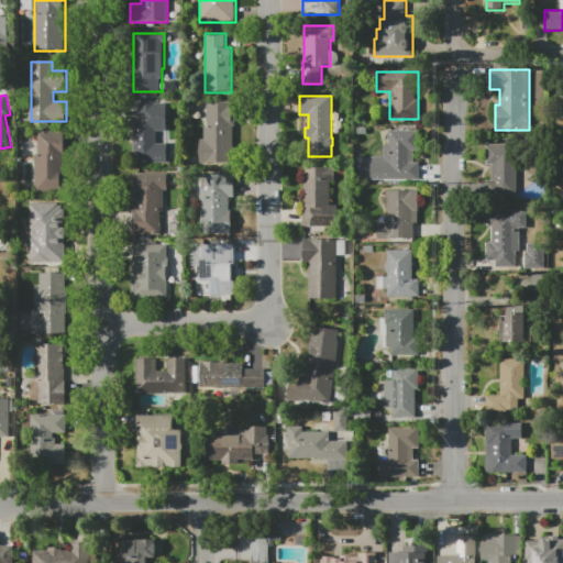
[(138,103),(167,103),(167,131),(157,131),(157,161),(131,161),(131,118),(138,118),(138,103)]
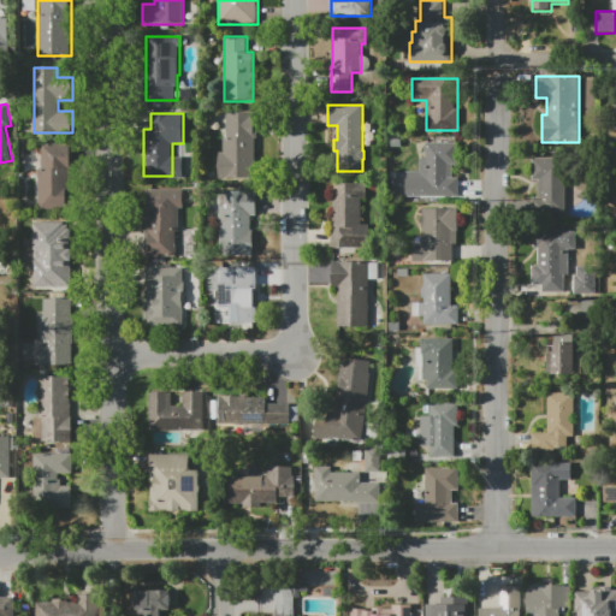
[(224,178),(224,134),(226,134),(226,113),(256,113),(256,138),(255,138),(255,178),(224,178)]
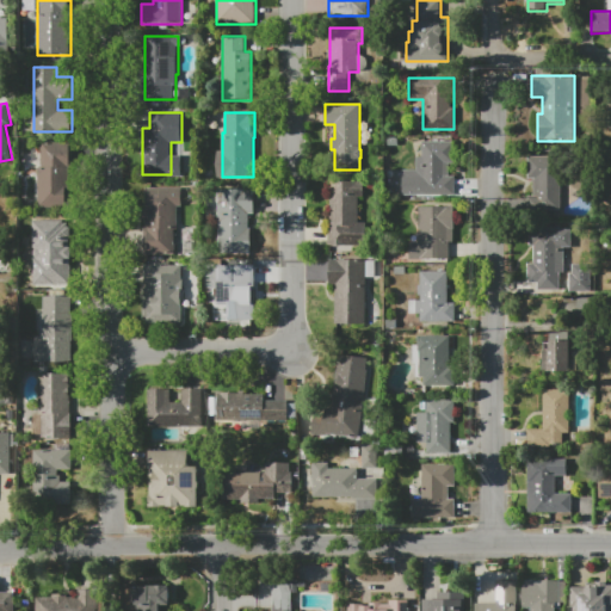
[(423,141),(456,141),(456,164),(450,164),(450,177),(446,177),(446,196),(421,196),(421,177),(419,177),(419,156),(423,156),(423,141)]
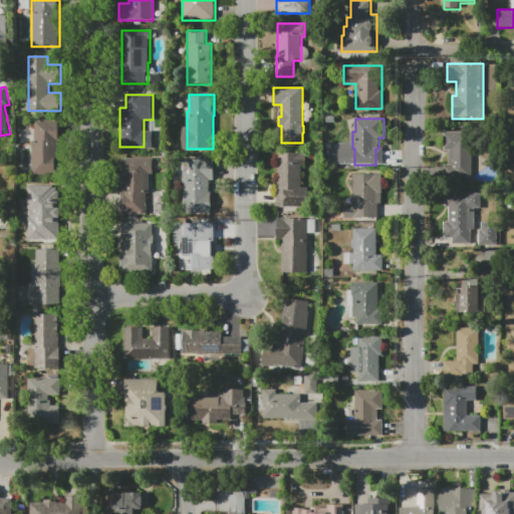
[(32,119),(60,119),(60,175),(32,175),(32,119)]
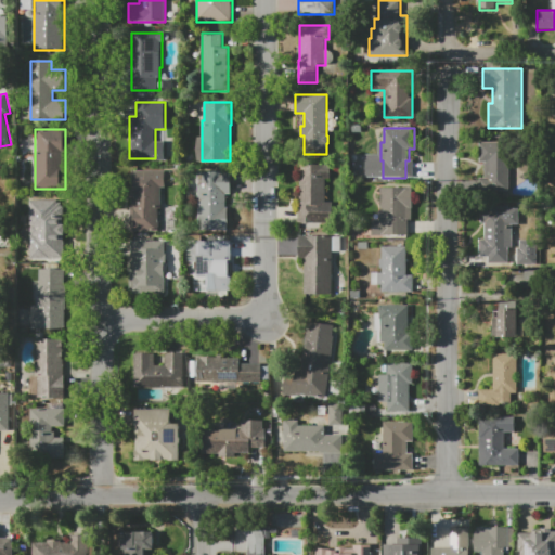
[(510,191),(478,191),(478,178),(482,178),(482,163),(478,163),(478,142),(510,142),(510,191)]
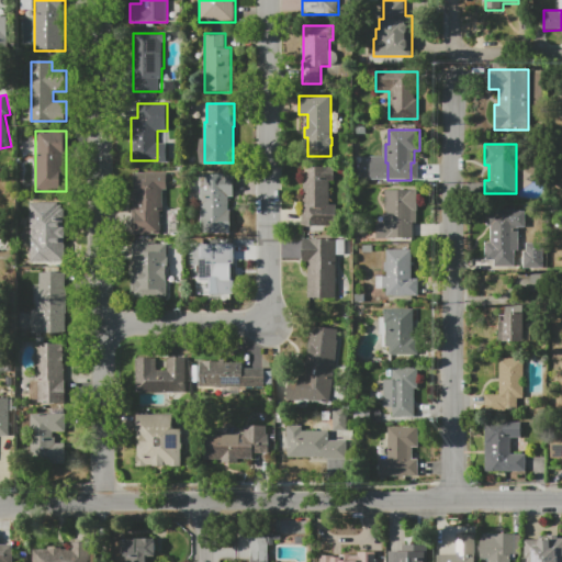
[(302,226),(302,166),(335,166),(335,181),(329,181),(329,204),(337,204),(337,226),(302,226)]
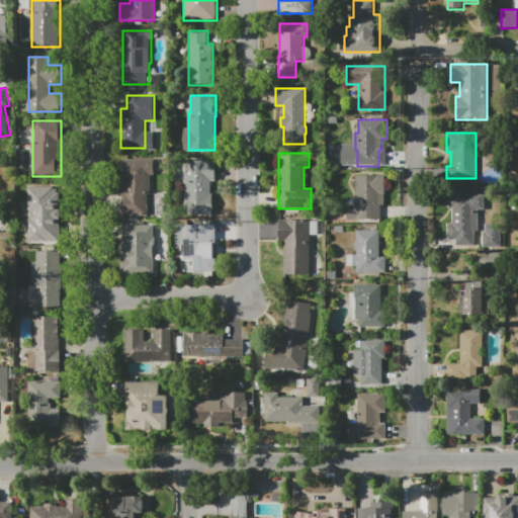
[(123,159),(155,159),(155,175),(151,175),(151,195),(149,195),(149,216),(121,216),(121,193),(123,193),(123,186),(121,186),(121,177),(123,177),(123,159)]
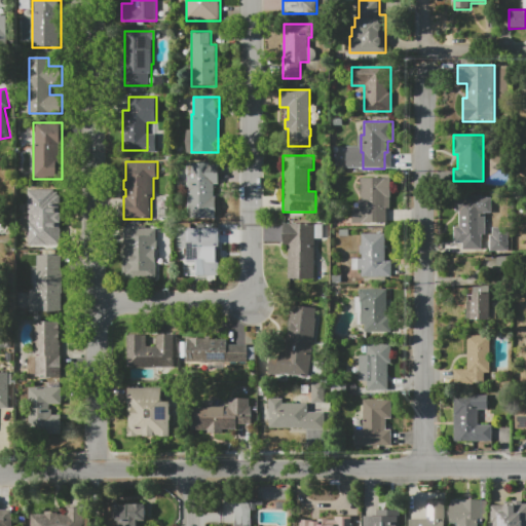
[(188,163),(219,163),(219,184),(215,184),(215,196),(217,196),(217,219),(188,219),(188,163)]
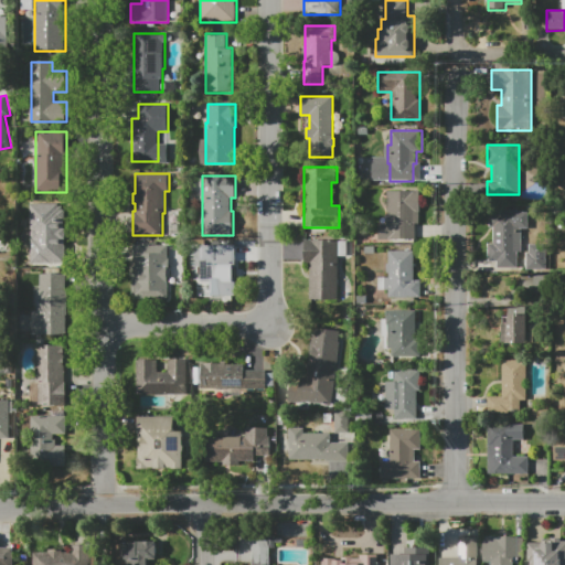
[(386,192),(419,192),(419,223),(415,223),(415,245),(394,245),(394,241),(379,241),(379,224),(386,224),(386,192)]
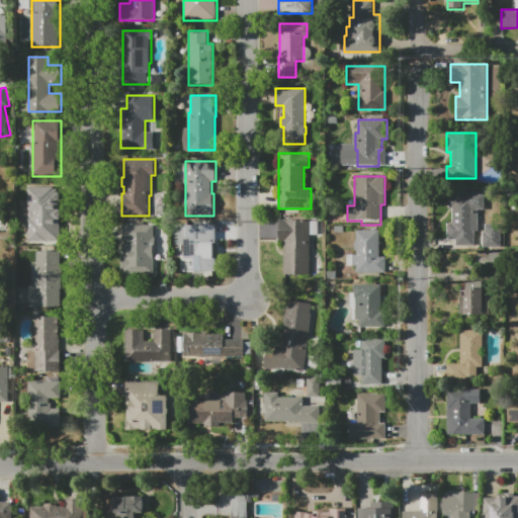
[(26,185),(54,185),(54,189),(58,189),(58,192),(61,192),(61,219),(59,219),(59,225),(61,225),(61,243),(26,243),(26,185)]
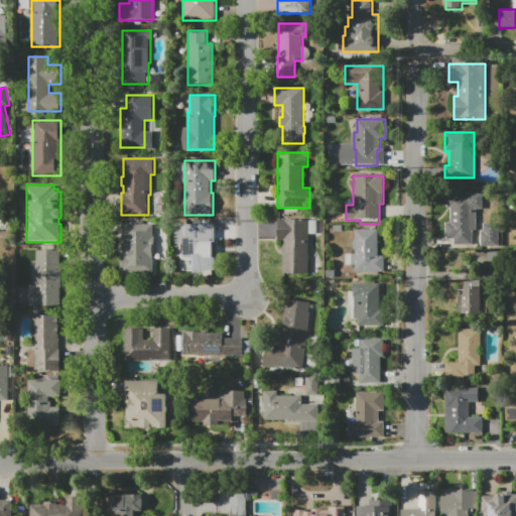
[(473,239),(445,239),(445,223),(450,223),(450,207),(446,207),(446,194),(455,194),(455,191),(474,191),(474,194),(483,194),(483,210),(476,210),(476,230),(473,230),(473,239)]
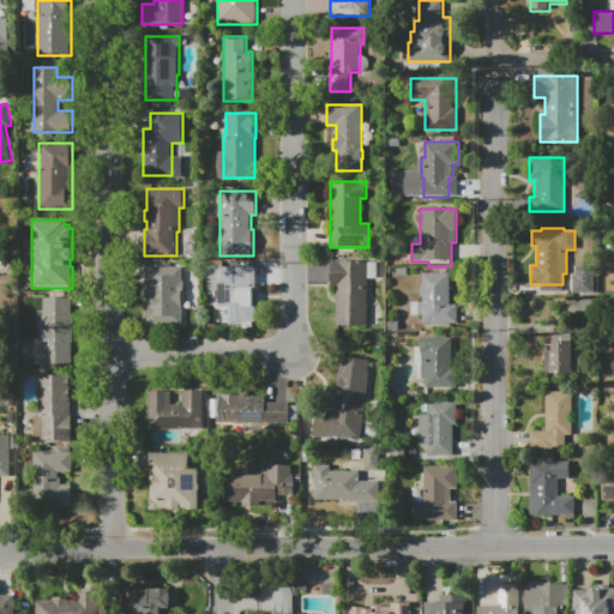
[(331,260),(377,260),(377,280),(367,280),(367,325),(336,325),(336,288),(331,288),(331,260)]
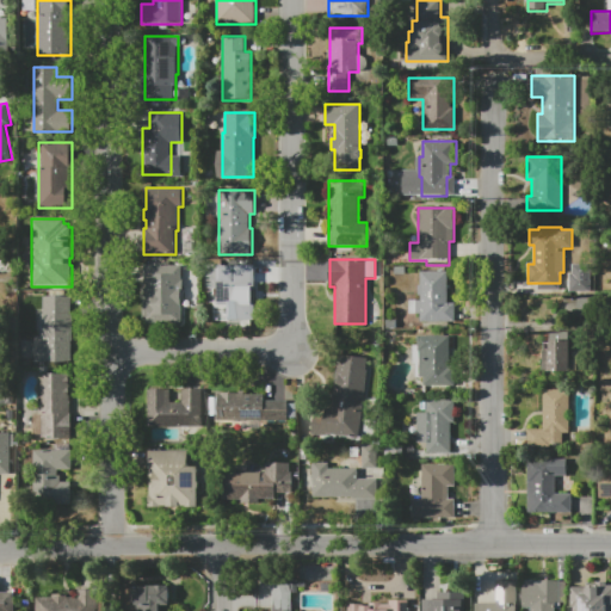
[(569,290),(588,291),(588,264),(569,264),(569,290)]
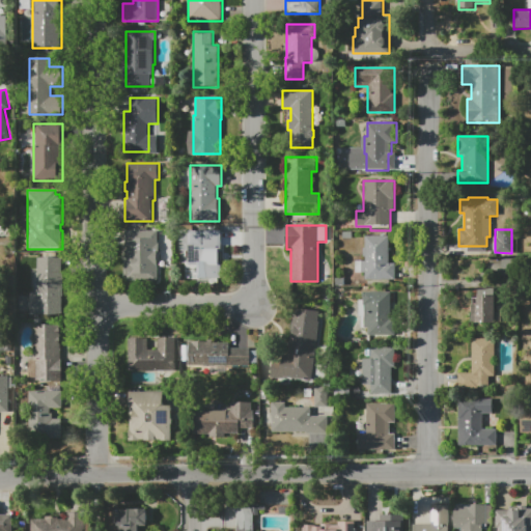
[(124,230),(158,230),(158,279),(124,279),(124,258),(136,258),(136,249),(124,249),(124,230)]
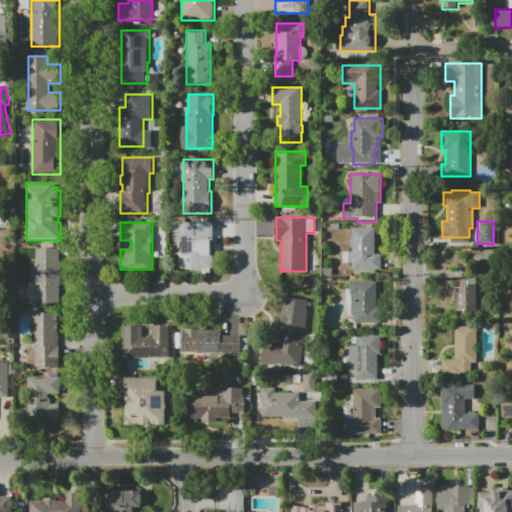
[(183,267),(183,222),(213,222),(213,238),(202,238),(202,248),(213,248),(213,267),(183,267)]
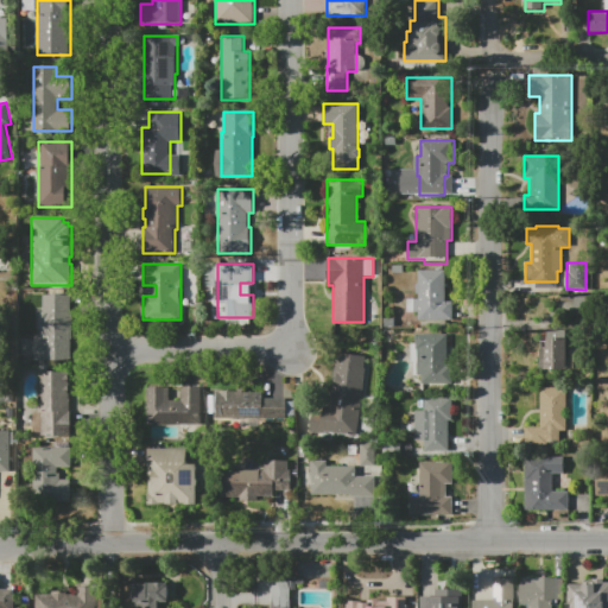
[(418,270),(445,270),(445,302),(453,302),(453,320),(418,320),(418,312),(407,312),(407,298),(418,298),(418,295),(416,295),(416,284),(418,284),(418,270)]
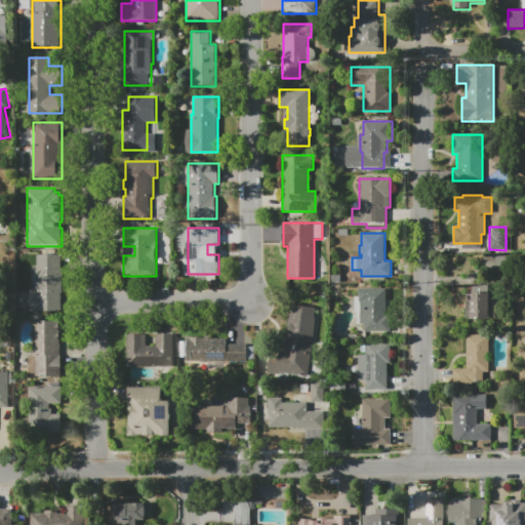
[(28,311),(28,288),(31,288),(31,284),(28,284),(28,267),(36,267),(36,250),(56,250),(56,254),(61,254),(61,269),(62,269),(62,292),(61,292),(61,311),(28,311)]
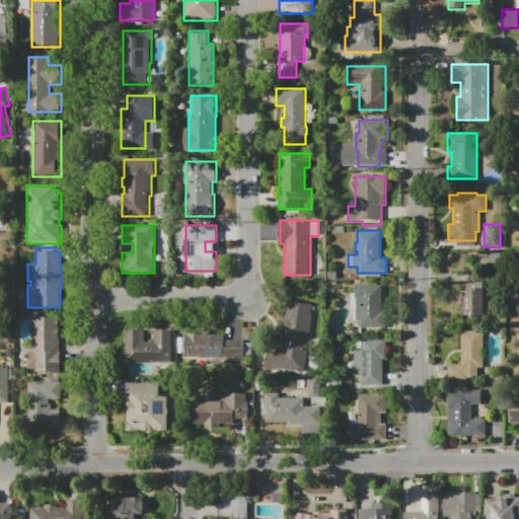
[(462,316),(462,291),(466,291),(466,282),(473,282),(473,274),(484,274),(484,316),(462,316)]
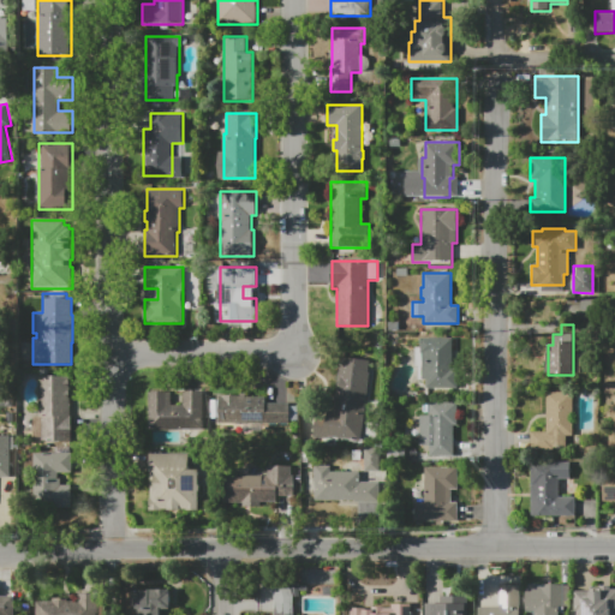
[(428,389),(428,380),(418,380),(418,365),(416,365),(416,347),(421,347),(421,338),(453,338),(453,369),(458,369),(458,389),(428,389)]
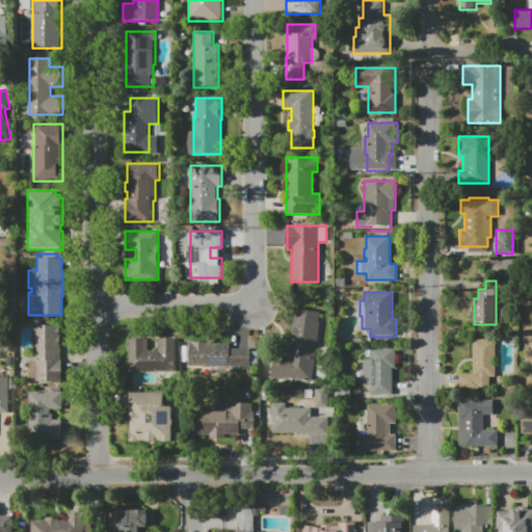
[(313,381),(282,377),(282,379),(272,378),(274,358),(283,360),(283,354),(289,355),(294,310),(321,313),(313,381)]
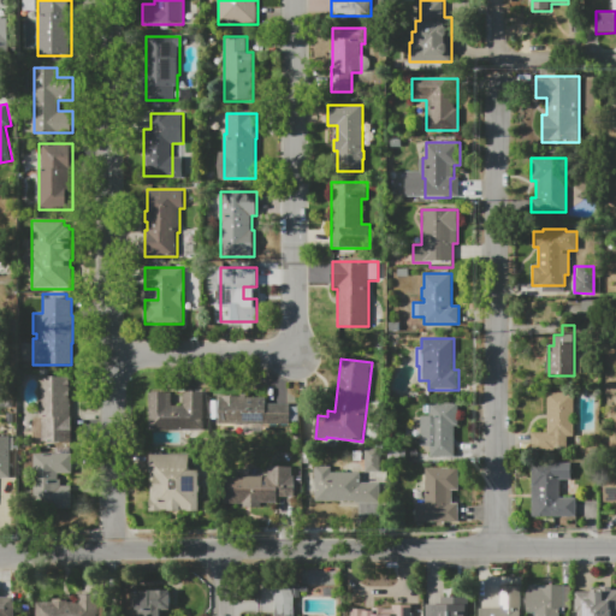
[(37,378),(72,378),(72,443),(37,443),(37,378)]
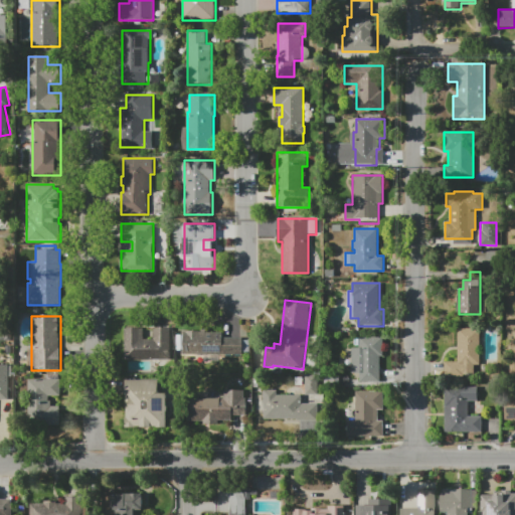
[(125,328),(144,328),(144,338),(154,338),(154,328),(172,328),(172,359),(125,359),(125,328)]
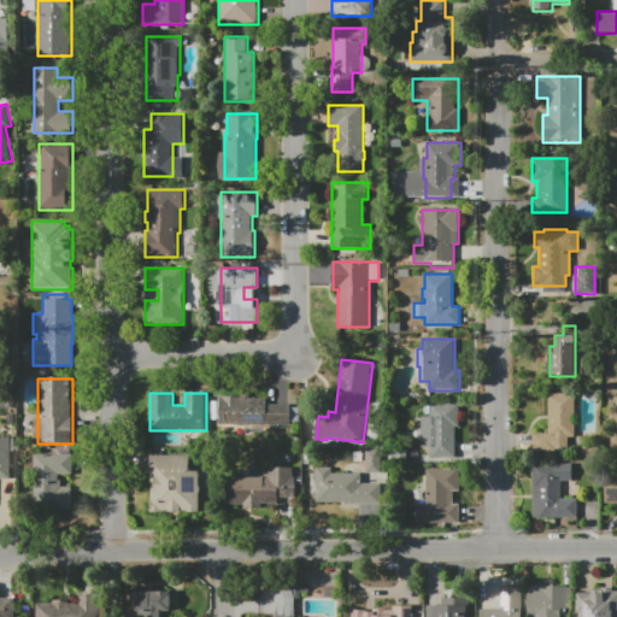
[(533,434),(548,434),(548,394),(575,394),(575,438),(569,438),(569,451),(533,451),(533,434)]
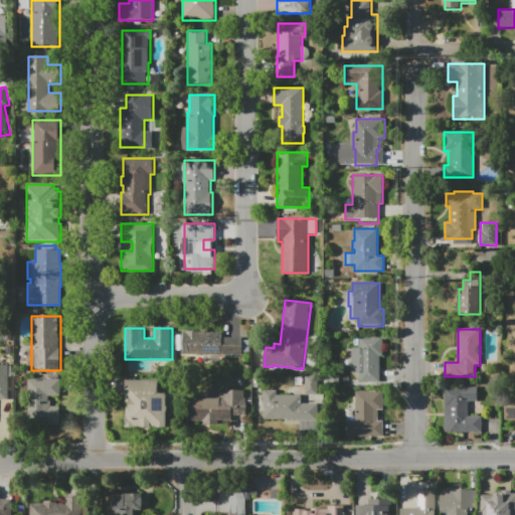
[(243,355),(223,355),(223,359),(176,359),(176,333),(184,333),(184,331),(200,331),(200,330),(206,330),(206,331),(223,331),(223,337),(243,337),(243,340),(250,340),(250,353),(243,353),(243,355)]
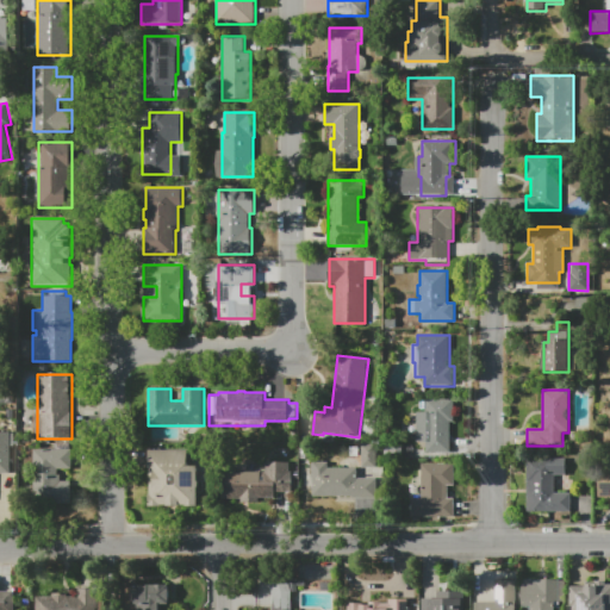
[(427,453),(427,442),(417,442),(417,412),(427,412),(427,398),(454,398),(454,422),(450,422),(450,453),(427,453)]
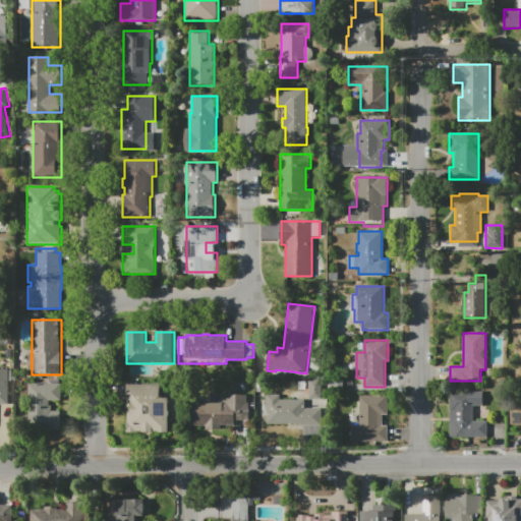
[(0,367),(9,367),(9,406),(0,406),(0,367)]
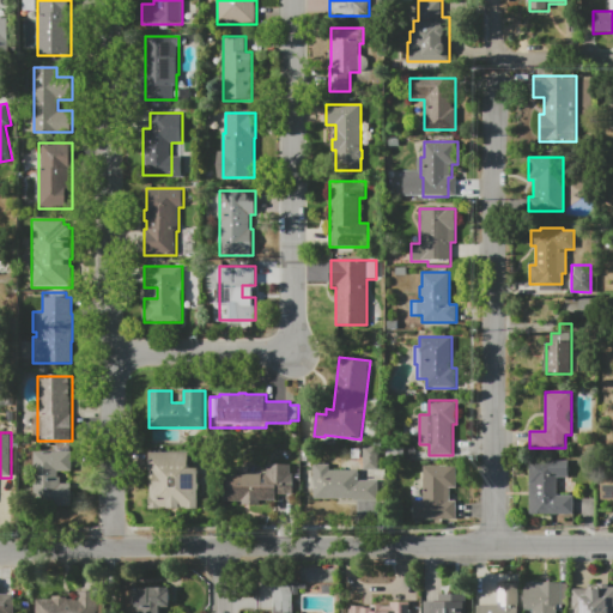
[(364,469),(364,445),(378,445),(378,469),(364,469)]
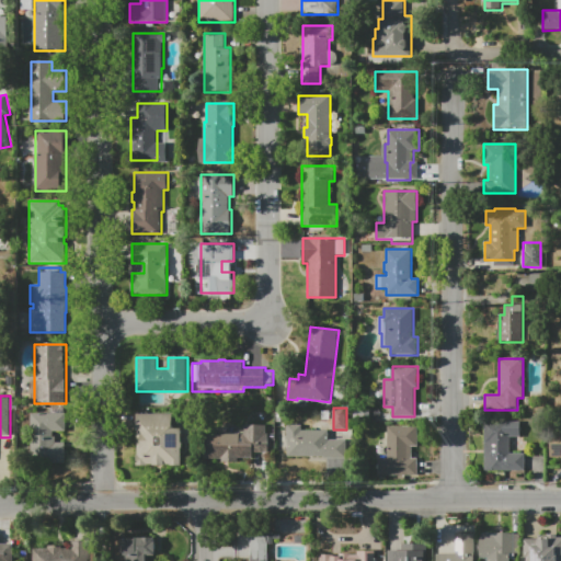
[(32,413),(66,413),(66,432),(55,432),(55,442),(66,442),(66,464),(32,464),(32,413)]
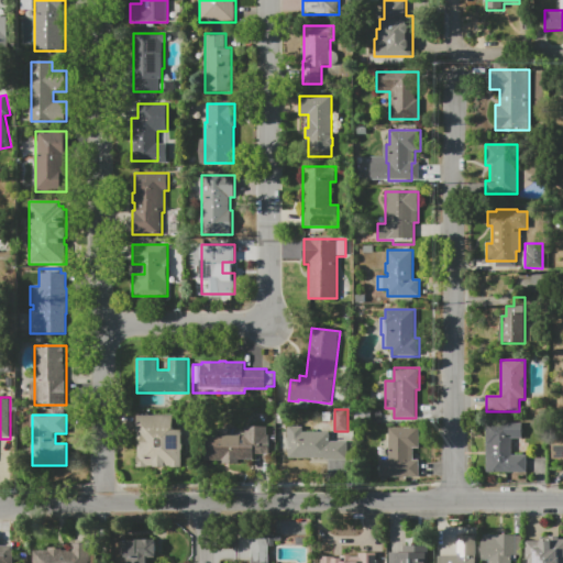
[(138,467),(138,415),(175,415),(175,428),(184,428),(184,467),(170,467),(170,466),(166,466),(166,467),(154,467),(154,466),(148,466),(148,467),(138,467)]
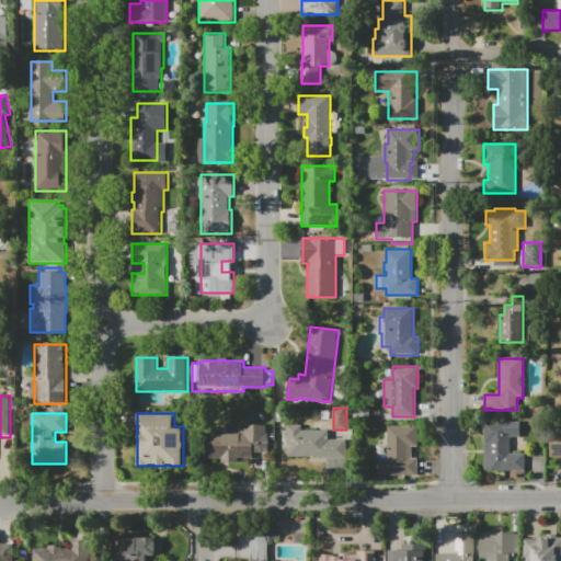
[(525,471),(483,471),(483,421),(519,421),(519,437),(511,437),(511,453),(525,453),(525,471)]
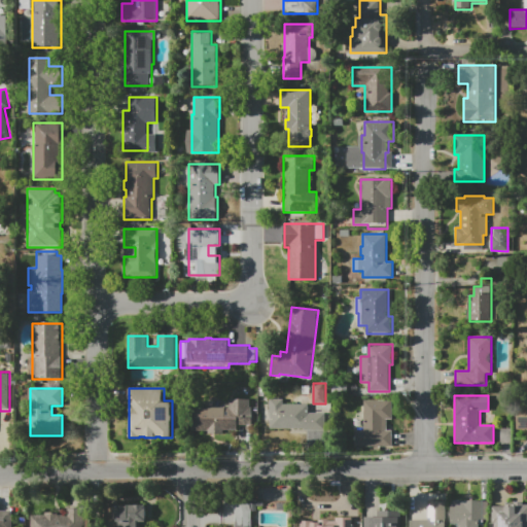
[(189,409),(190,433),(236,432),(237,448),(253,448),(251,398),(226,399),(227,407),(189,409)]
